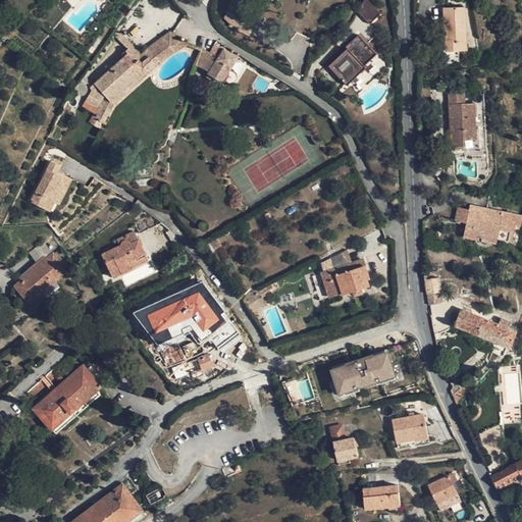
[(365,3),(356,16),(367,30),(379,19),(365,3)]
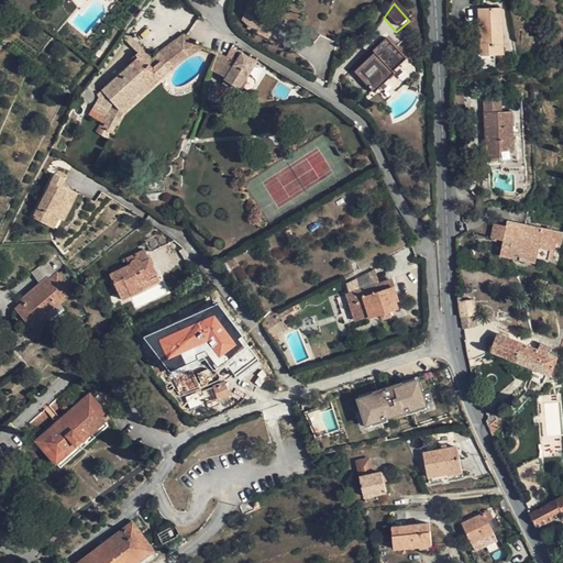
[(267,40),(277,18),(247,4),(238,26),(267,40)]
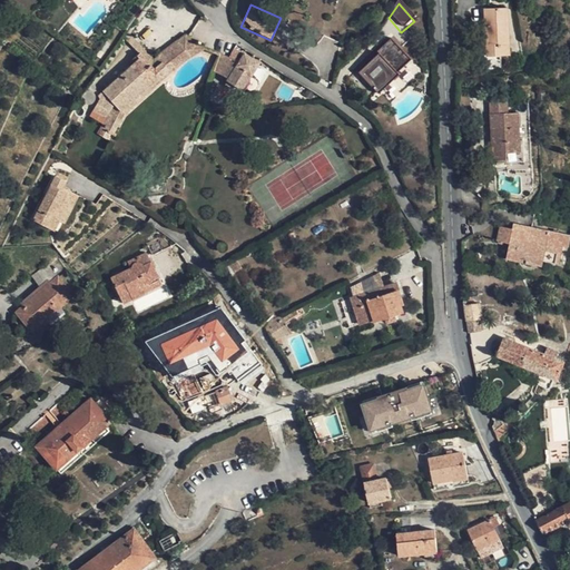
[(505,8),(484,9),(487,56),(508,55),(505,8)]
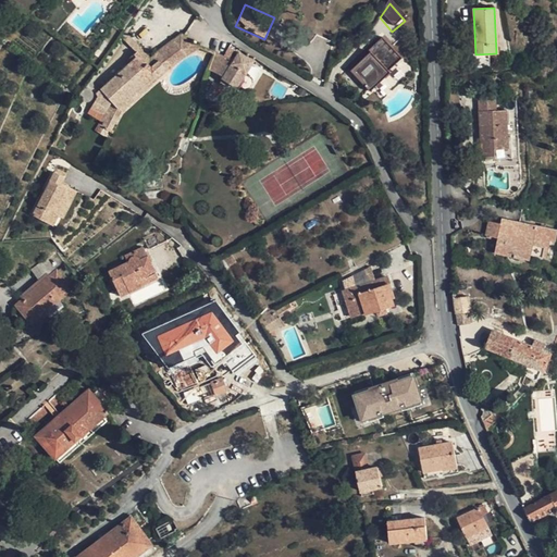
[(123,29),(119,36),(138,56),(149,66),(158,60),(166,72),(195,51),(181,34),(149,58),(123,29)]
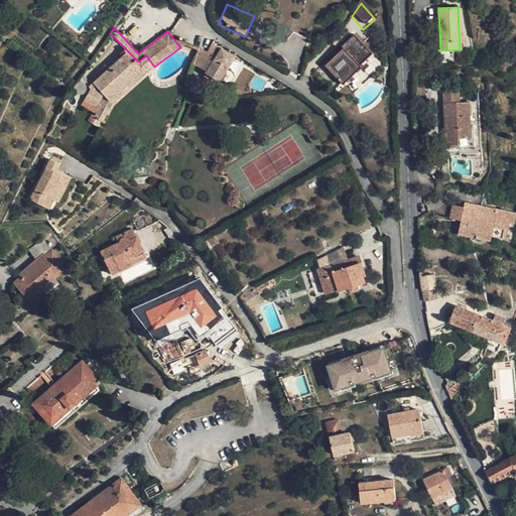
[(338,86),(339,88),(358,72),(357,70),(369,58),(352,39),(340,50),(340,52),(321,68),(320,67),(312,74),(329,94),(338,86)]
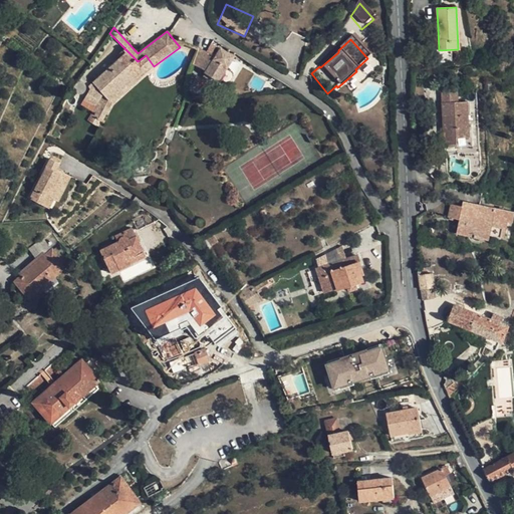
[(225,57),(227,54),(220,49),(214,57),(207,52),(199,49),(194,65),(206,72),(203,78),(208,80),(210,77),(217,81),(230,61),(225,57)]
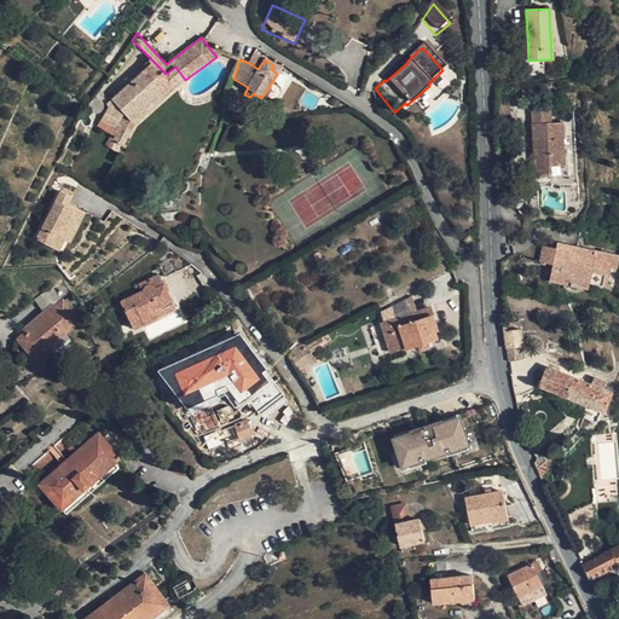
[(119,155),(129,134),(134,125),(185,80),(175,67),(166,74),(154,62),(106,105),(108,108),(100,122),(97,127),(110,136),(104,146),(119,155)]
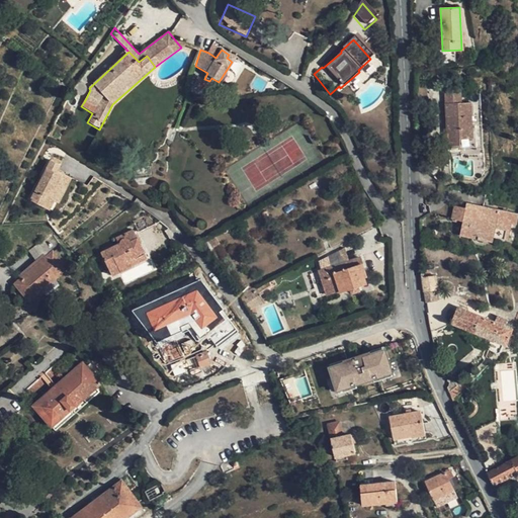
[(85,86),(83,83),(80,83),(76,84),(74,86),(73,90),(74,93),(77,95),(81,96),(85,94),(87,90),(85,86)]
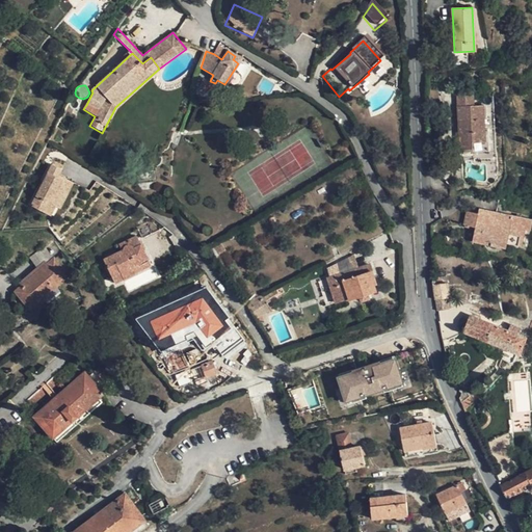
[(461,150),(474,149),(474,142),(486,142),(486,130),(489,129),(490,151),(496,151),(494,105),(476,106),(476,92),(459,92),(461,150)]
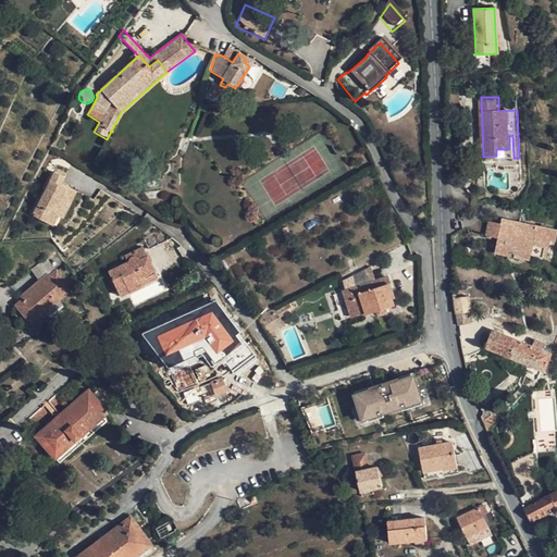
[(496,158),(514,158),(512,135),(509,136),(509,149),(496,149),(496,156),(496,158)]
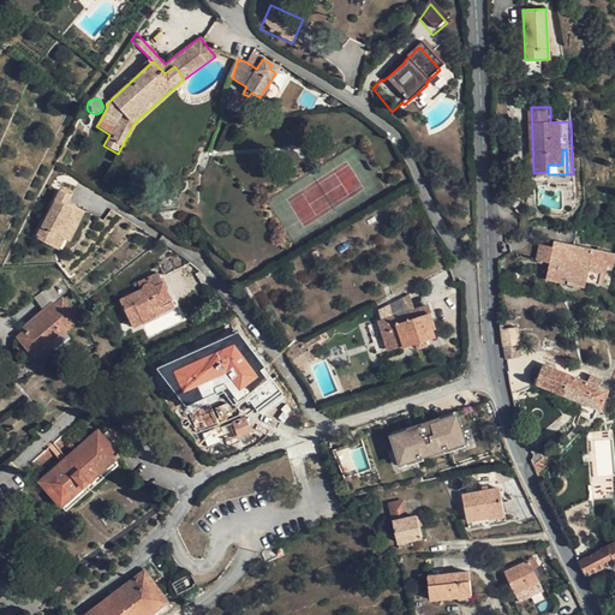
[(64,236),(65,234),(78,209),(69,203),(73,193),(61,187),(37,234),(42,237),(47,228),(64,236)]
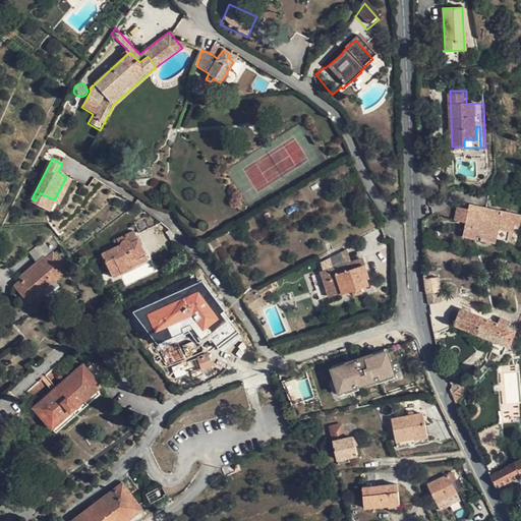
[(61,201),(72,180),(66,177),(55,198),(61,201)]
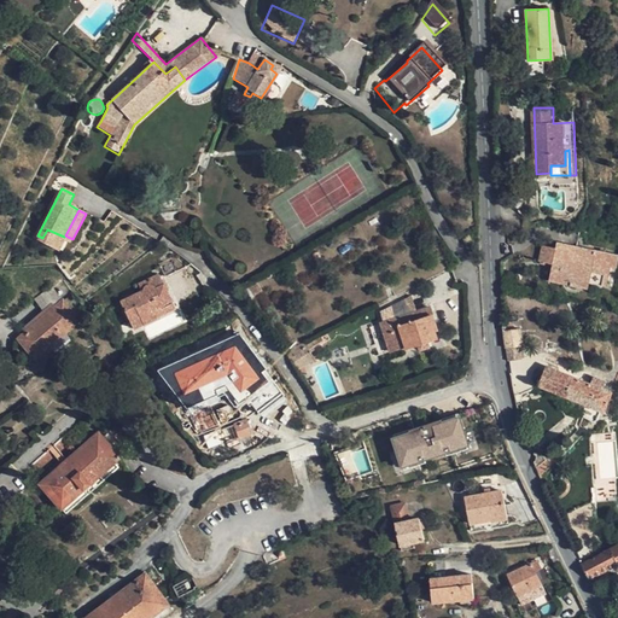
[(38,235),(35,239),(58,250),(64,237),(47,229),(42,238),(38,235)]
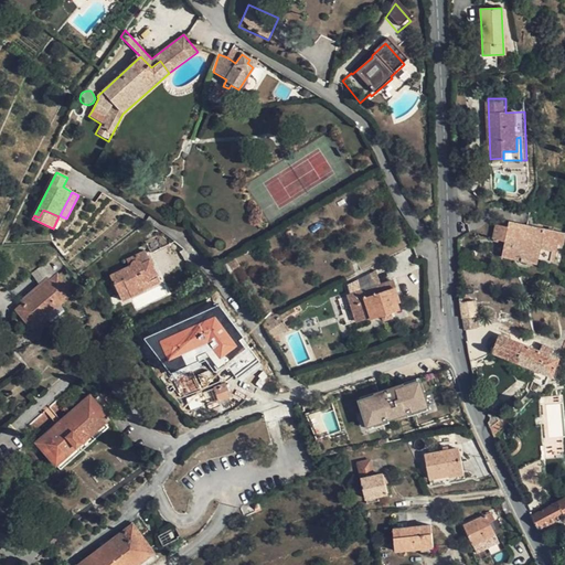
[(510,221),(509,226),(508,234),(524,237),(526,224),(510,221)]
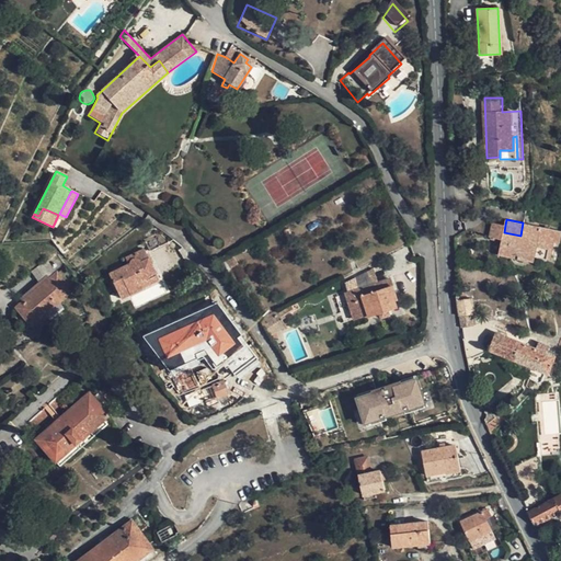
[(560,236),(560,230),(523,222),(521,236),(504,232),(505,225),(494,222),(490,237),(502,239),(500,249),(519,253),(518,259),(534,262),(536,256),(550,260),(553,241),(560,243),(560,236)]
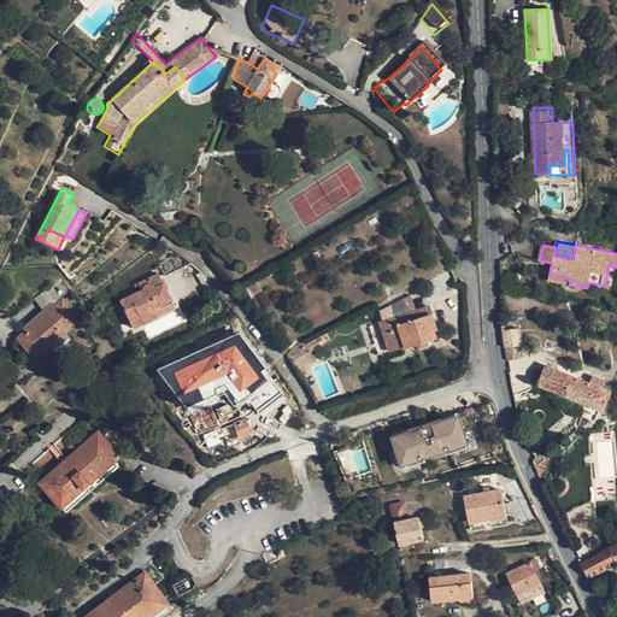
[(180,270),(174,254),(159,260),(165,275),(180,270)]
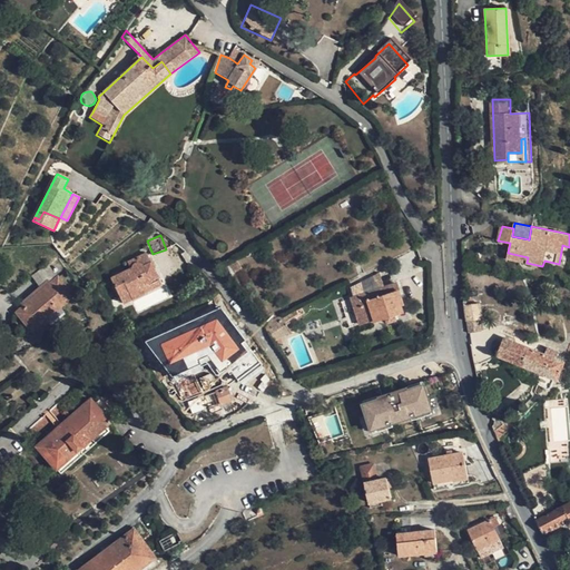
[(160,285),(150,263),(146,253),(133,259),(135,264),(134,272),(131,272),(111,282),(118,294),(127,290),(131,296),(143,291),(144,294),(160,285)]
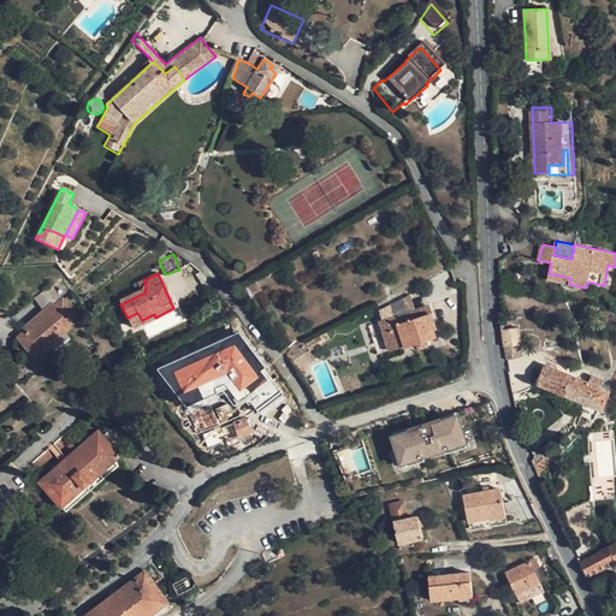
[(548,279),(569,284),(570,278),(549,273),(548,279)]
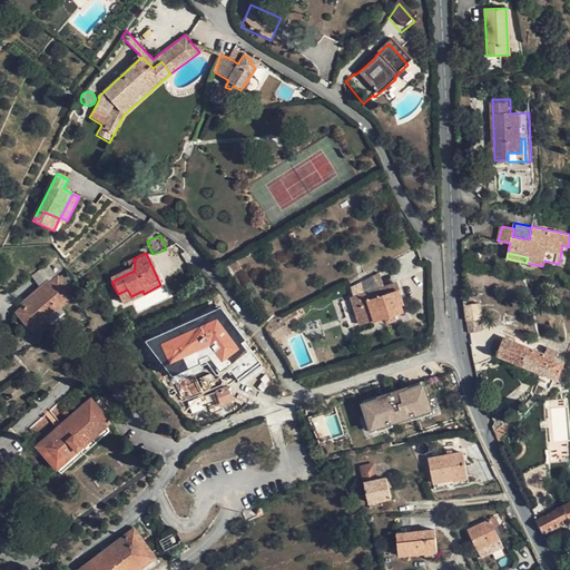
[(228,264),(234,274),(242,269),(239,266),(235,261),(228,264)]
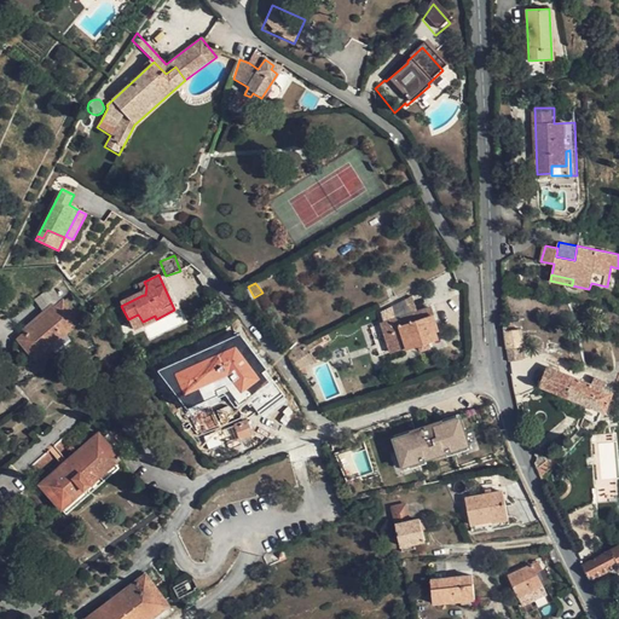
[(380,313),(383,324),(417,313),(412,299),(380,313)]
